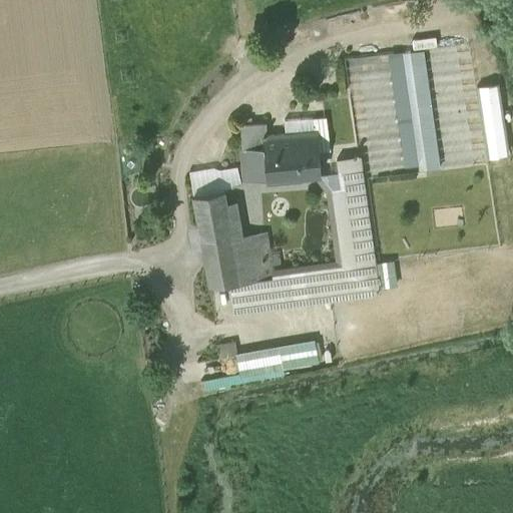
[(436,37),(412,39),(413,49),(437,47),(436,37)]
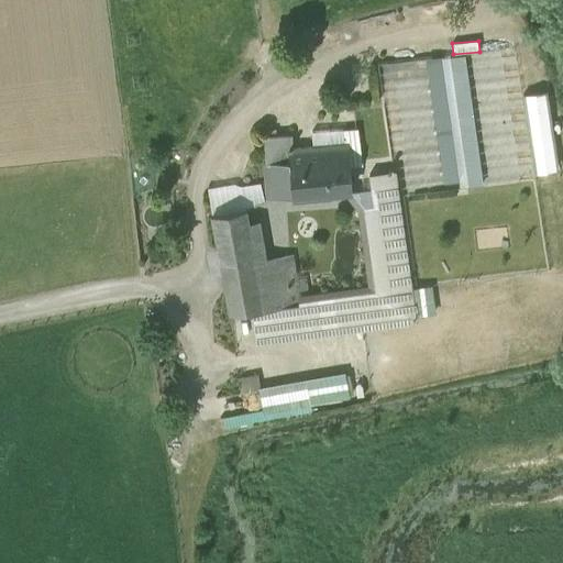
[(450,58),(452,73),(466,72),(464,56),(450,58)]
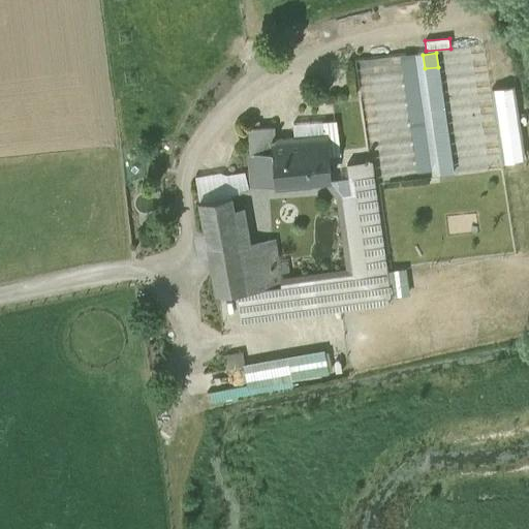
[(403,55),(405,81),(418,79),(415,56),(415,54),(403,55)]
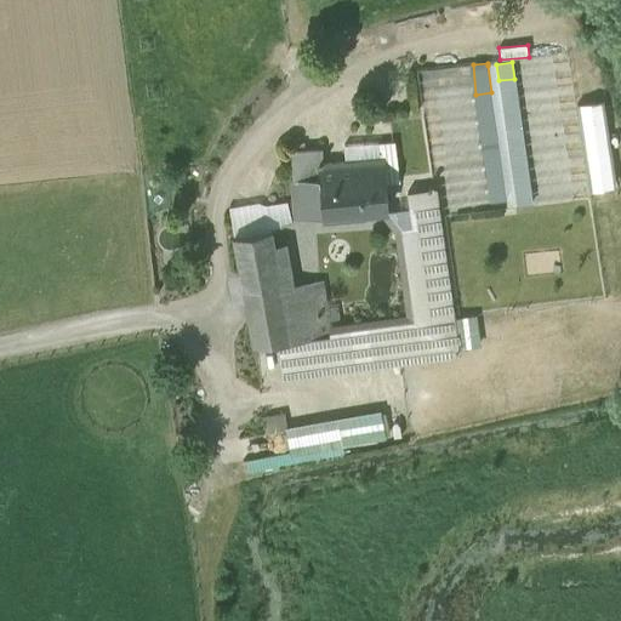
[(499,80),(496,64),(488,66),(491,92),(496,127),(497,138),(502,172),(503,183),(507,201),(507,206),(517,205),(514,187),(513,177),(507,140),(506,129),(501,91),(499,80)]
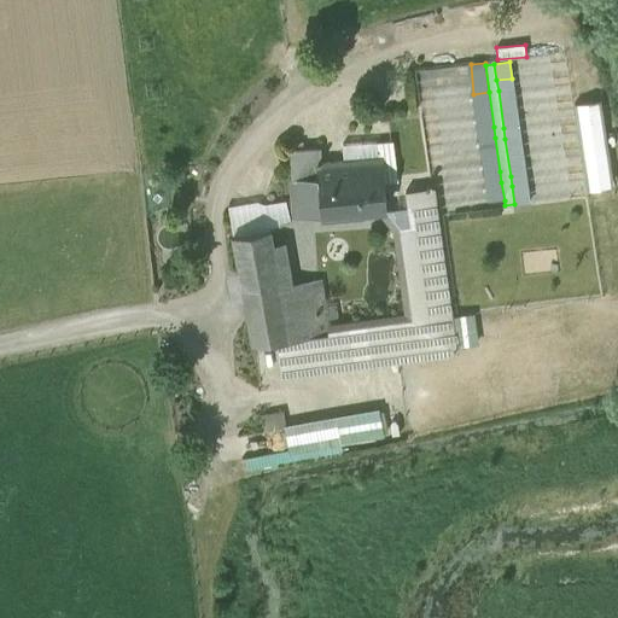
[(496,80),(499,91),(513,89),(512,79),(496,80)]
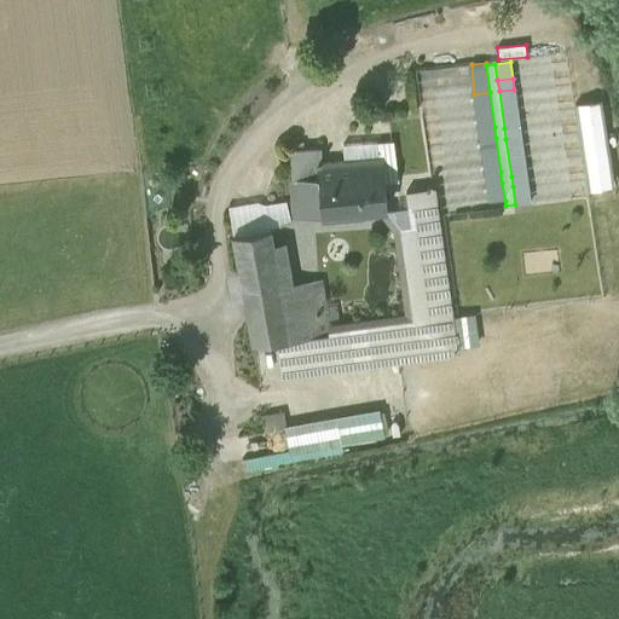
[(499,91),(504,128),(519,127),(514,90),(499,91)]
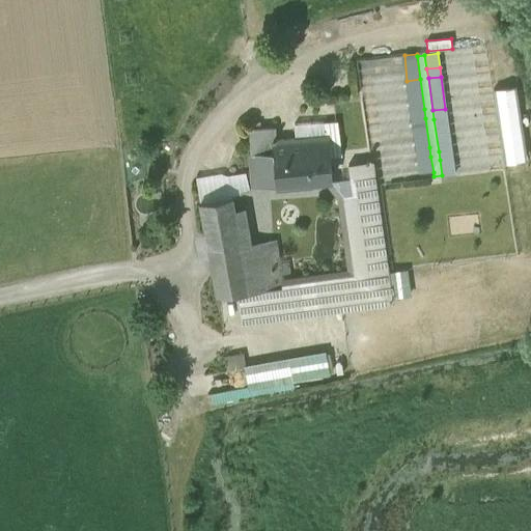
[(407,81),(412,110),(424,109),(420,79),(407,81)]
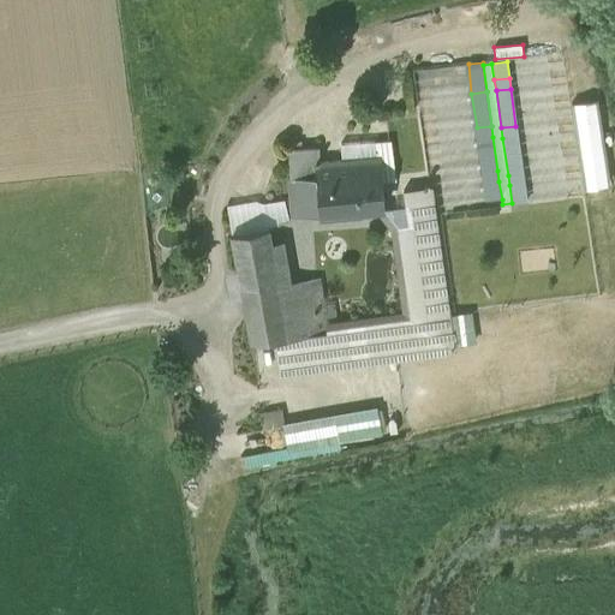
[(610,187),(597,101),(571,105),(584,191),(610,187)]
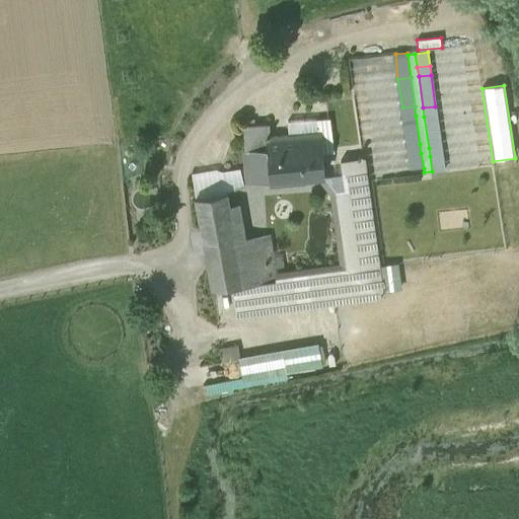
[(403,117),(416,116),(415,106),(402,107),(403,117)]
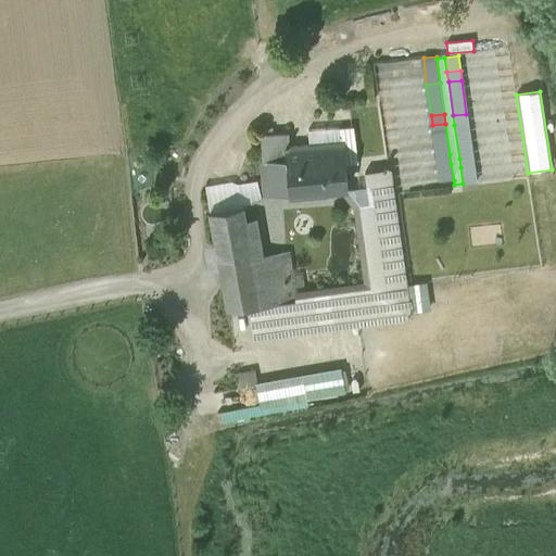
[(453,115),(454,125),(468,124),(466,114),(453,115)]
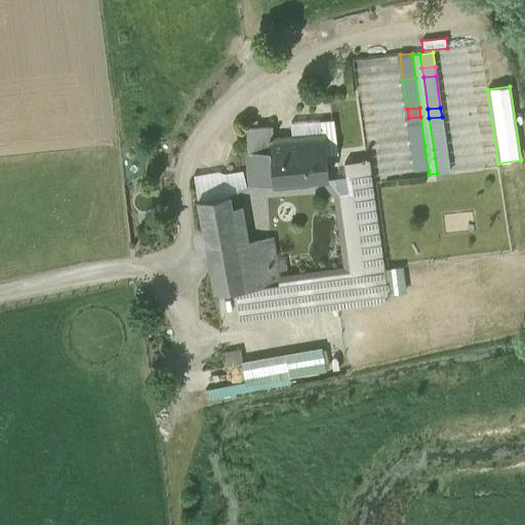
[(408,118),(412,148),(425,146),(420,117),(408,118)]
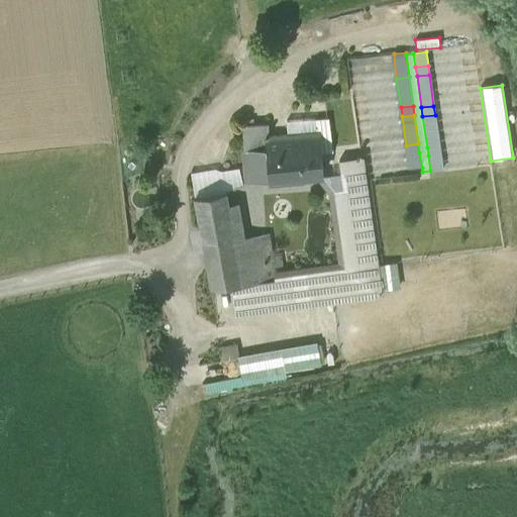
[(422,116),(427,147),(439,145),(435,115),(422,116)]
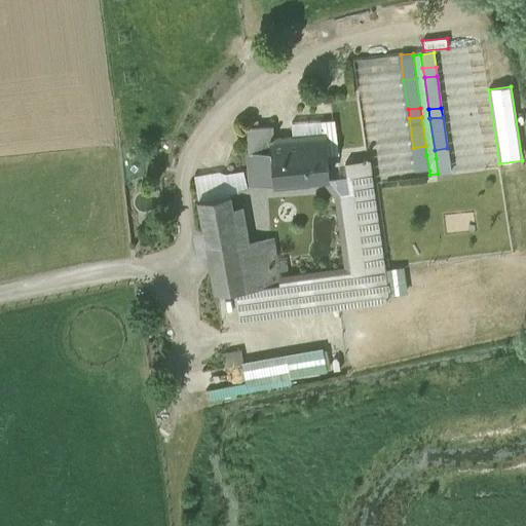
[(291,124),(292,139),(324,135),(325,142),(326,155),(338,154),(335,120),(291,124)]
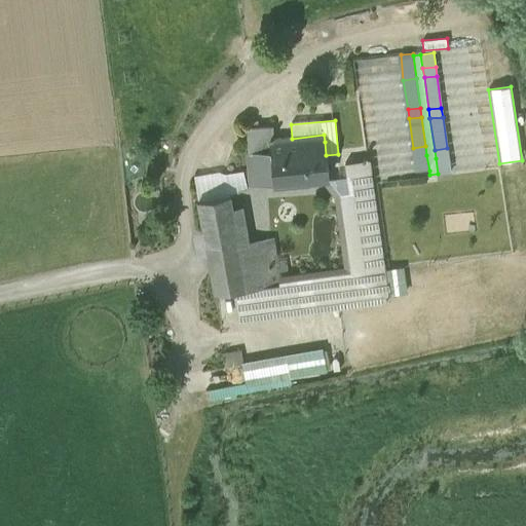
[(251,135),(253,152),(271,151),(274,185),(329,180),(327,164),(326,155),(325,142),(324,135),(292,139),(270,141),(269,133),(251,135)]
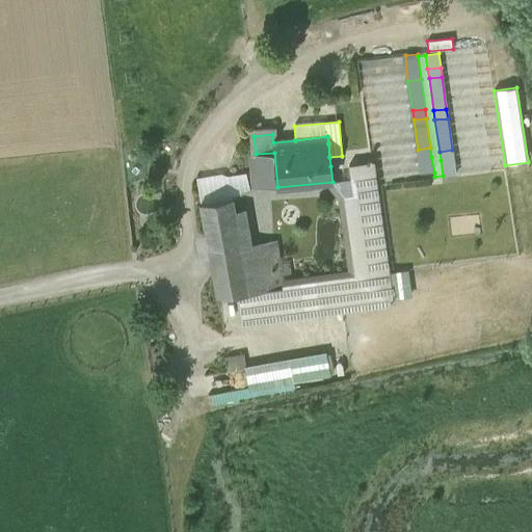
[(418,150),(419,158),(431,157),(430,148),(418,150)]
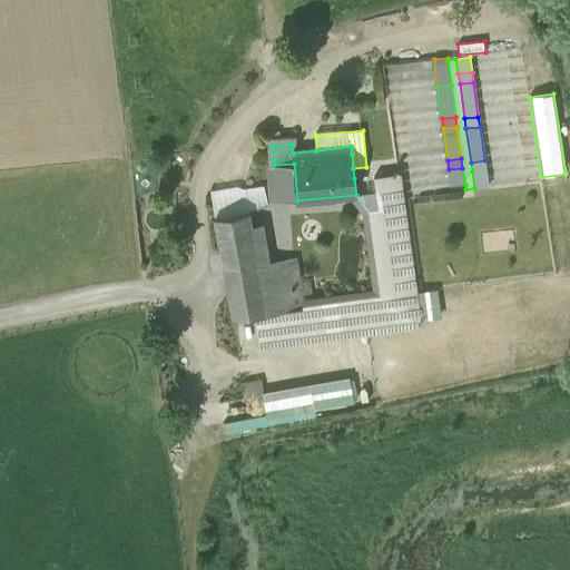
[(471,163),(472,172),(485,170),(484,160),(471,163)]
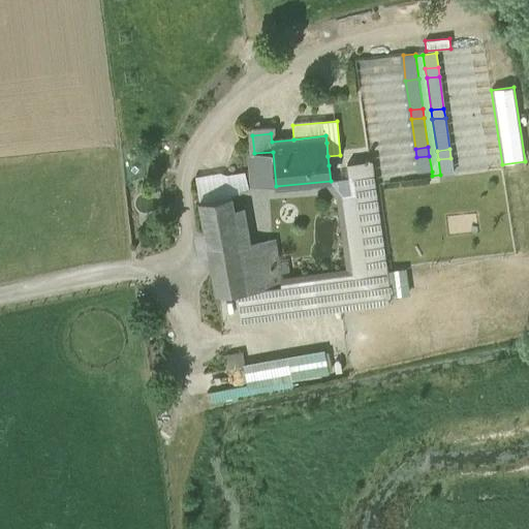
[(244,190),(276,186),(273,152),(254,153),(240,155),(242,175),(244,190)]
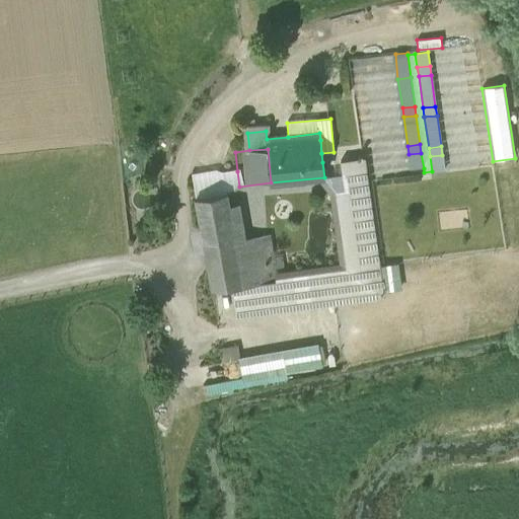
[(409,154),(411,169),(424,168),(421,153),(409,154)]
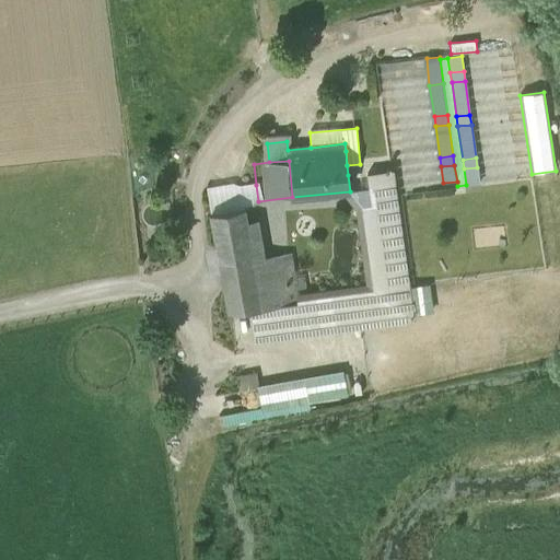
[(299,305),(264,310),(252,311),(256,341),(412,319),(412,315),(408,287),(392,171),(389,171),(389,167),(386,168),(387,172),(368,174),(370,189),(372,207),(362,208),(374,290),(298,301),(299,305)]
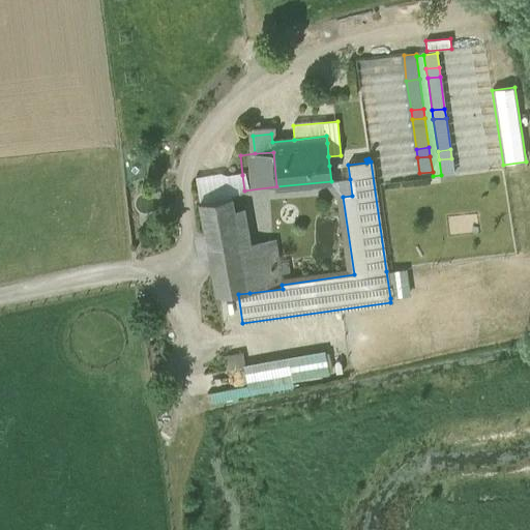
[(439,159),(441,175),(453,174),(451,158),(439,159)]
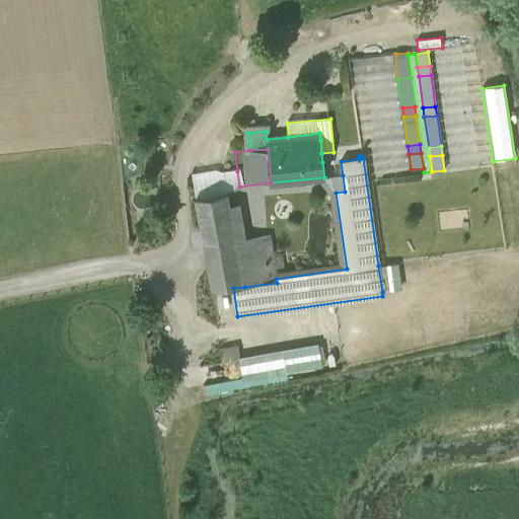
[(192,176),(196,200),(227,194),(239,187),(237,171),(222,173),(216,171),(192,176)]
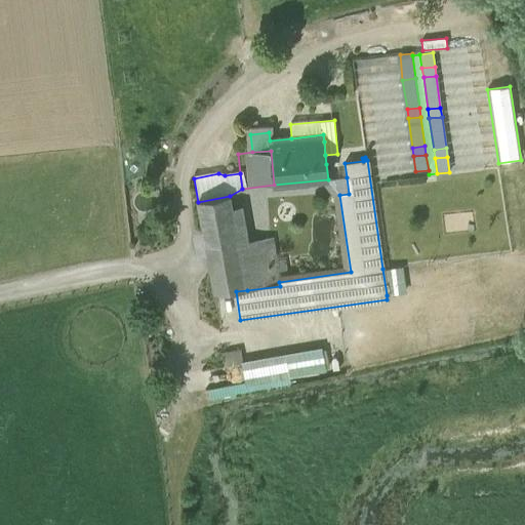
[(347,177),(328,179),(339,195),(349,194),(347,177)]
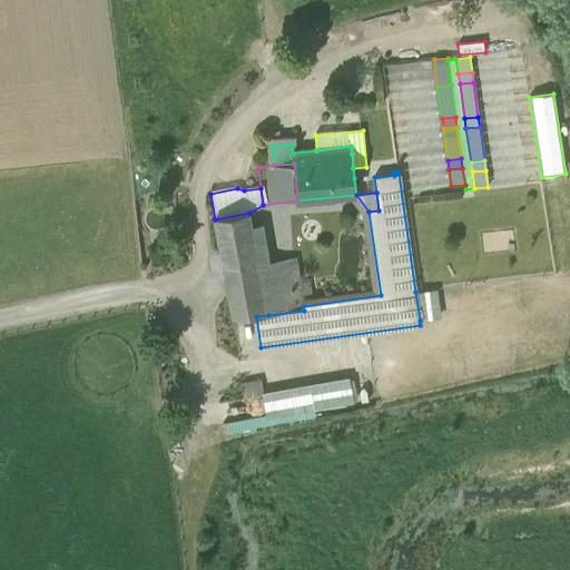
[(220,251),(222,255),(256,248),(252,226),(249,213),(215,219),(220,251)]
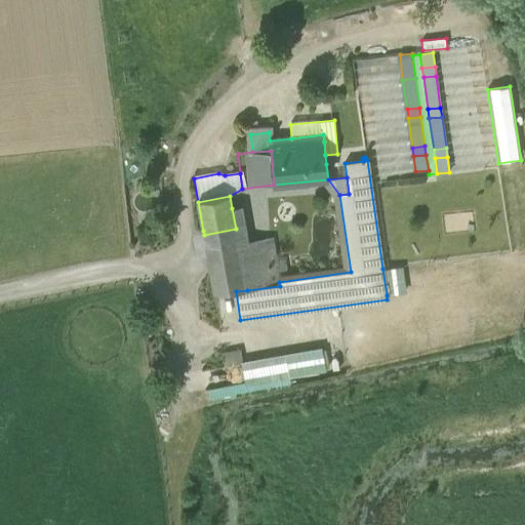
[(243,206),(232,208),(236,229),(238,243),(239,244),(249,242),(243,206)]
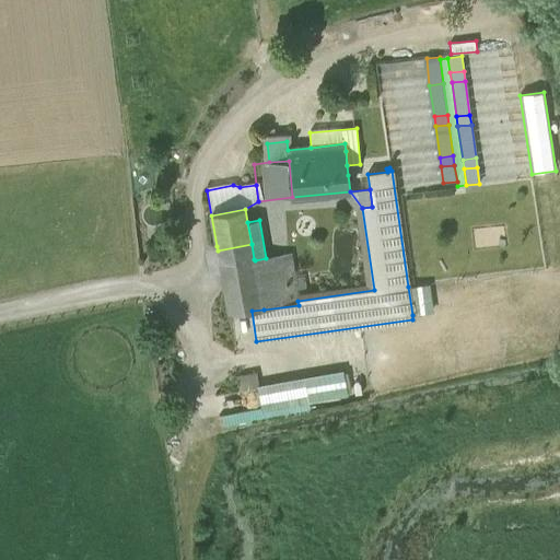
[(254,259),(252,244),(218,251),(221,267),(254,259)]
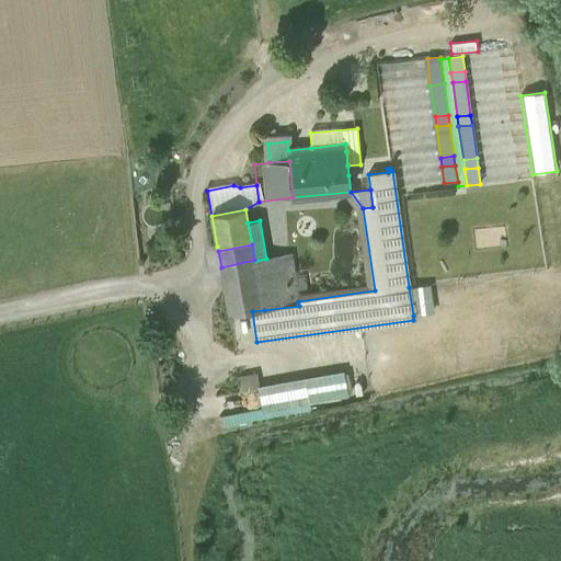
[(218,251),(217,247),(204,249),(209,274),(222,272),(221,267),(218,251)]
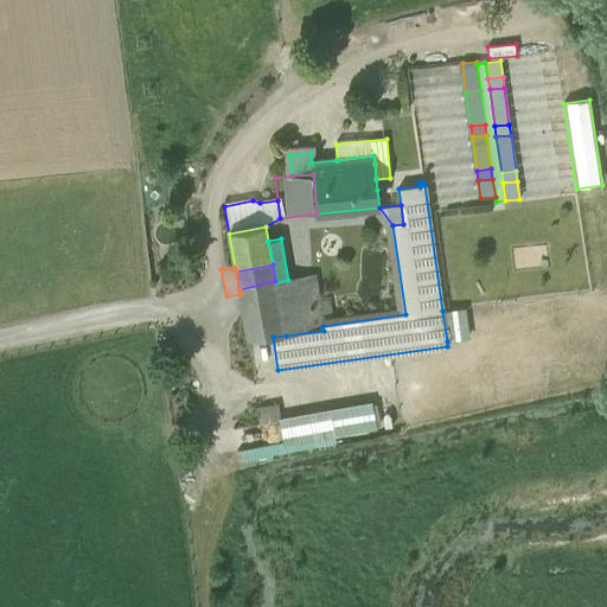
[(288,280),(276,282),(286,336),(324,331),(323,326),(314,275),(288,280)]
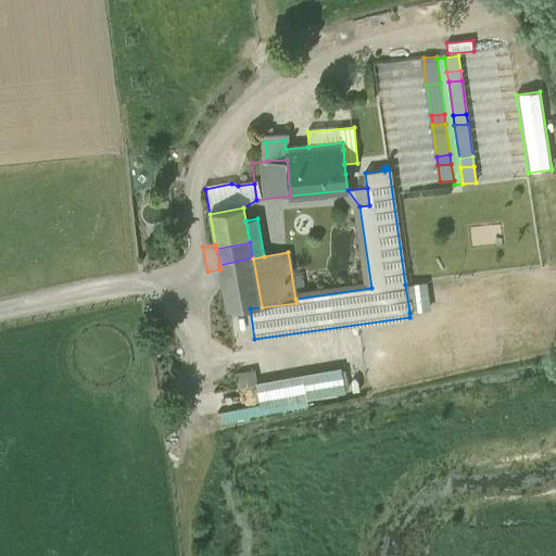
[(253,258),(252,257),(219,265),(220,269),(228,311),(250,308),(262,307),(253,258)]
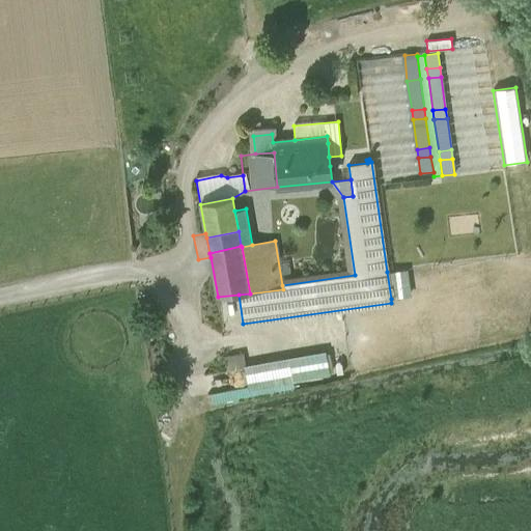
[(407,270),(387,272),(391,299),(410,296),(407,270)]
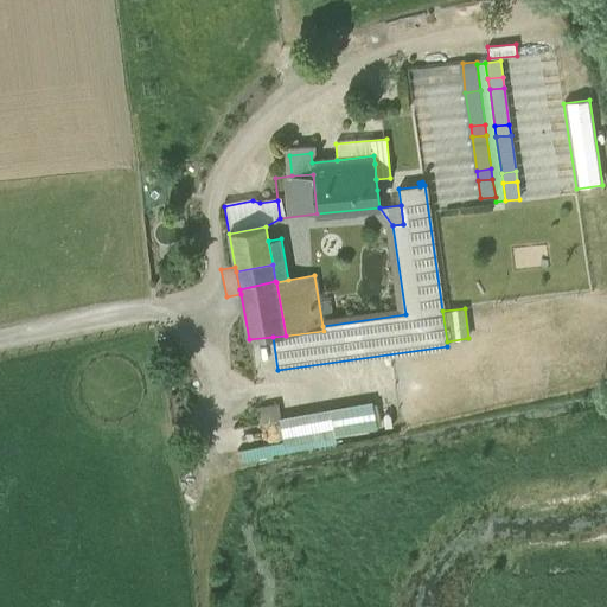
[(279,419),(282,443),(283,446),(334,436),(377,428),(372,401),(279,419)]
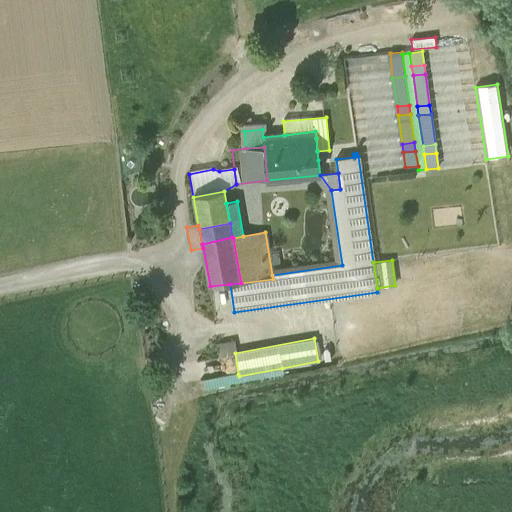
[(218,357),(235,353),(232,341),(215,345),(218,357)]
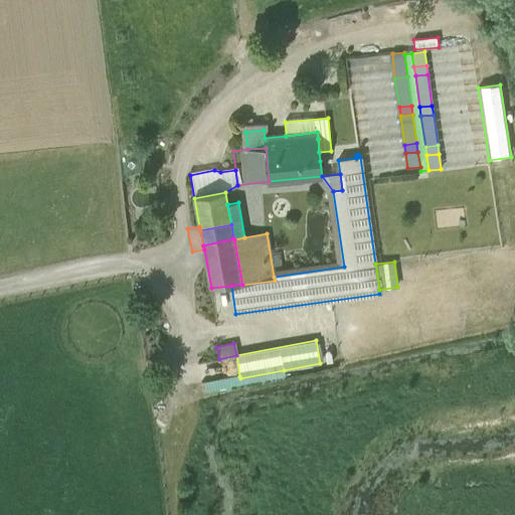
[(286,378),(284,370),(240,378),(239,376),(203,382),(205,394),(286,378)]
